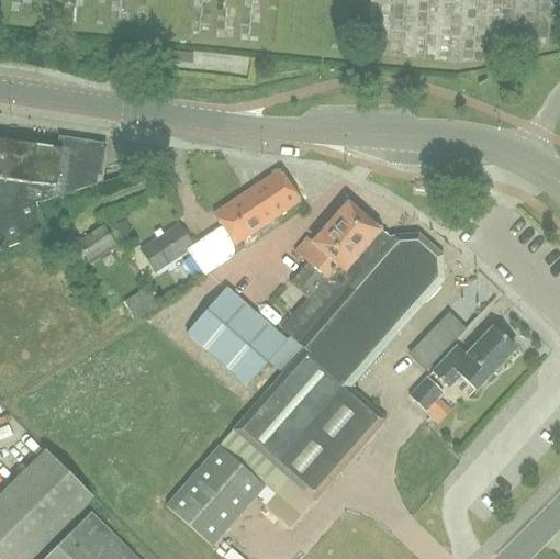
[(0,250),(47,232),(38,201),(98,182),(104,145),(64,138),(63,147),(36,143),(36,144),(0,137),(0,250)]
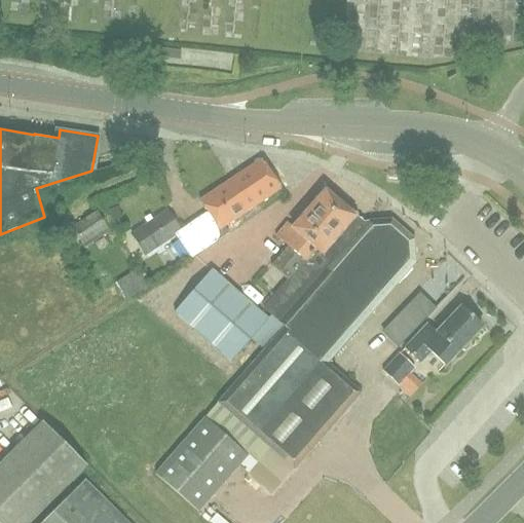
[(183,228),(178,232),(193,256),(226,234),(221,227),(283,186),(263,157),(231,179),(201,198),(213,215),(209,217),(206,213),(183,228)]
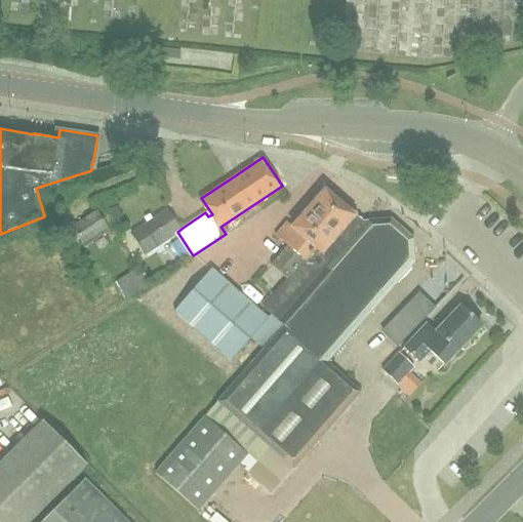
[(325,249),(354,216),(356,214),(326,189),(294,225),(288,221),(277,234),(288,243),(272,263),(289,277),(318,243),(325,249)]
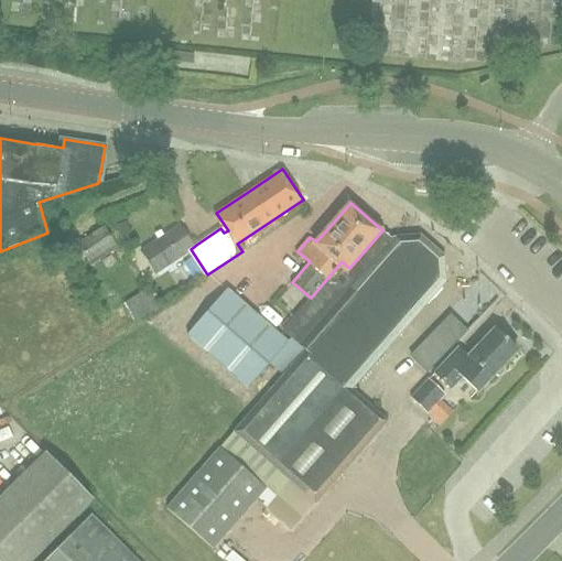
[(196,245),(182,223),(143,249),(158,271),(191,249),(196,245)]
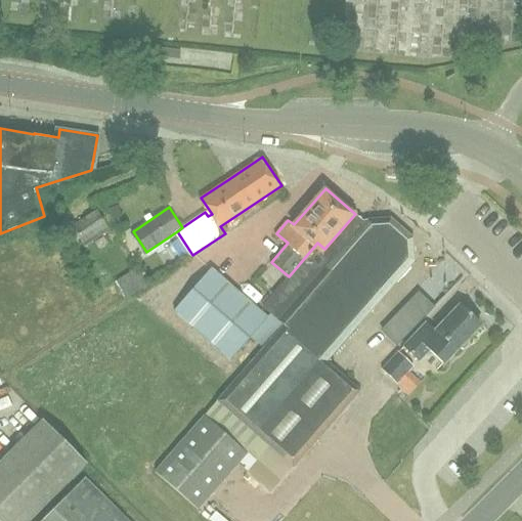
[(86,244),(111,228),(98,209),(74,225),(86,244)]
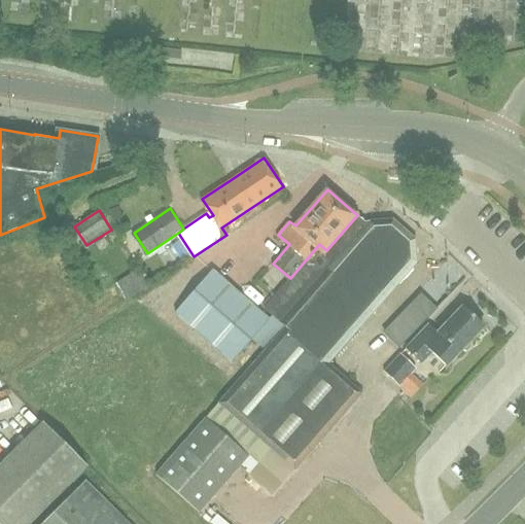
[(328,362),(377,307),(377,302),(414,259),(413,240),(392,221),(372,223),(368,229),(355,217),(326,250),(319,244),(290,278),(265,307),(286,325),(328,362)]
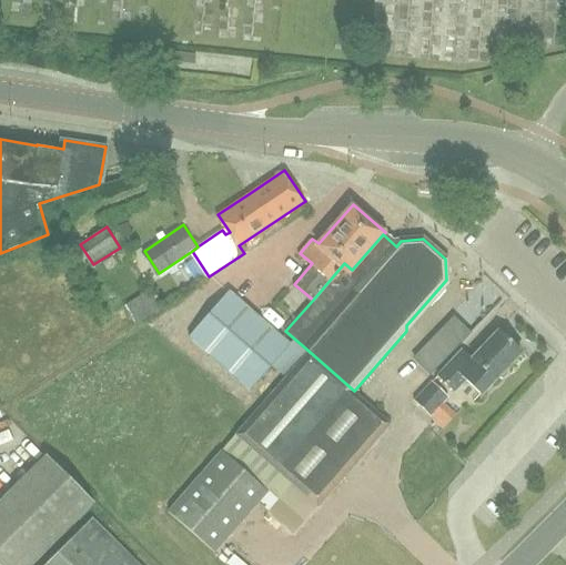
[(274,364),(292,343),(291,342),(230,289),(189,335),(251,390),(274,364)]
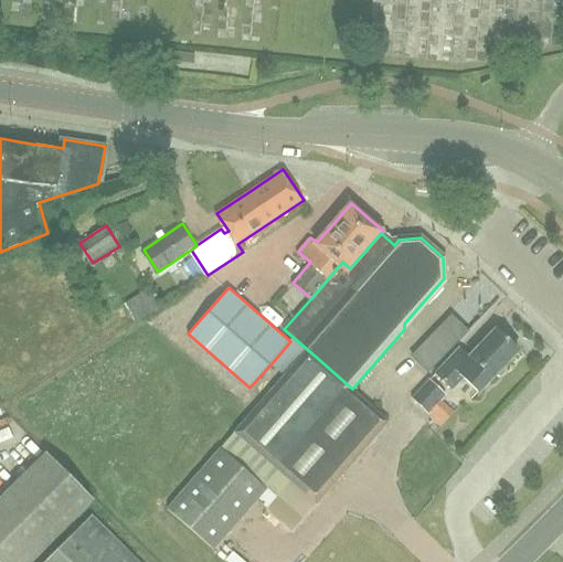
[(505,364),(520,348),(499,327),(473,356),(473,357),(461,346),(437,371),(455,386),(465,377),(480,391),(497,373),(502,375),(507,370),(505,364)]
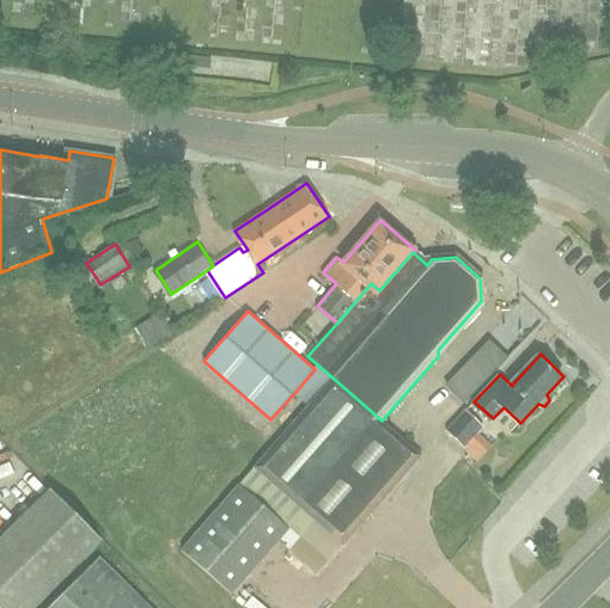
[(305,509),(317,519),(290,550),(317,575),(345,544),(422,454),(382,421),(333,378),(310,404),(275,442),(256,466),(305,509)]
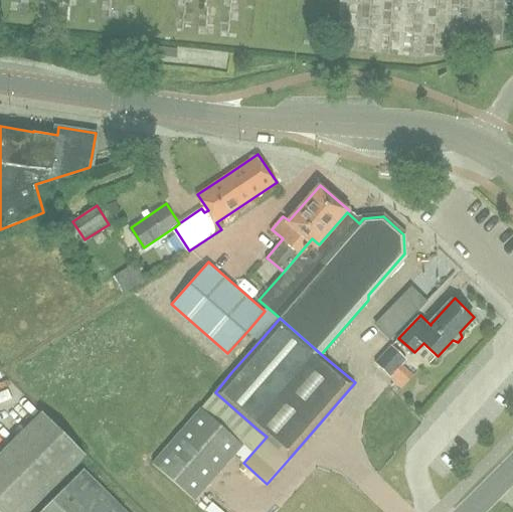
[(391,375),(404,387),(412,378),(399,366),(407,358),(393,344),(376,362),(391,375)]
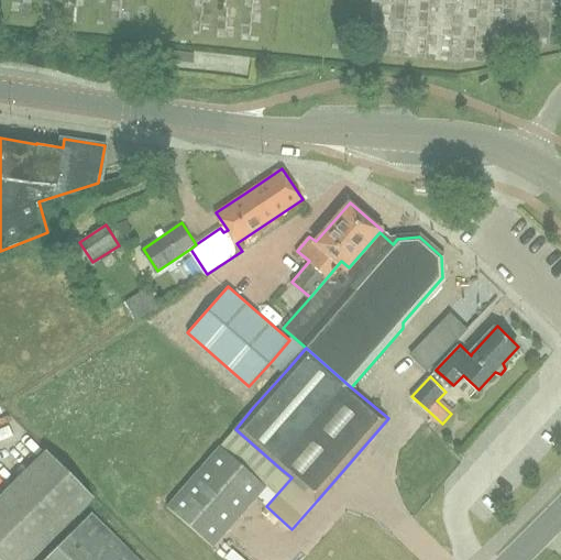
[(221,446),(168,506),(215,546),(266,485),(221,446)]
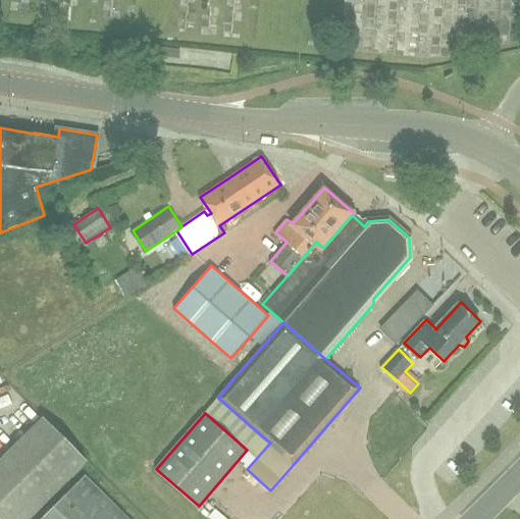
[(29,518),(88,460),(44,417),(0,461),(0,517),(1,518),(29,518)]
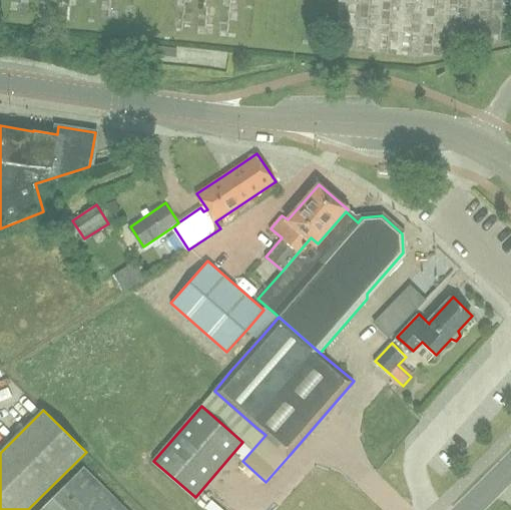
[(127,509),(84,466),(40,509),(127,509)]
